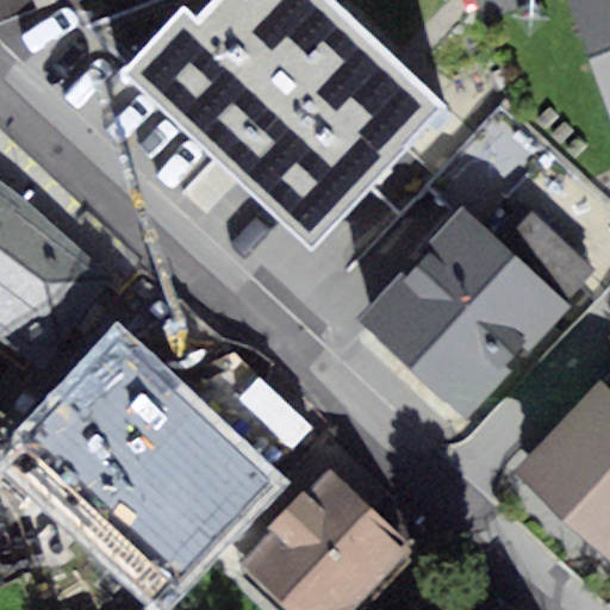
[(123,73),(316,249),(448,105),(334,0),(213,0),(198,17),(185,5),(123,73)]
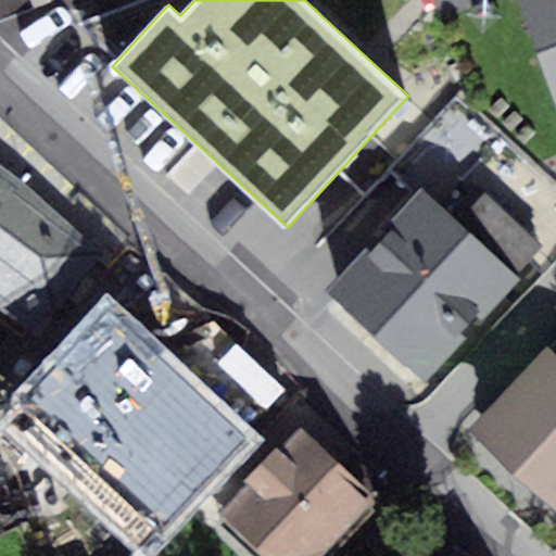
[(555,0),(518,0),(555,100),(555,0)]
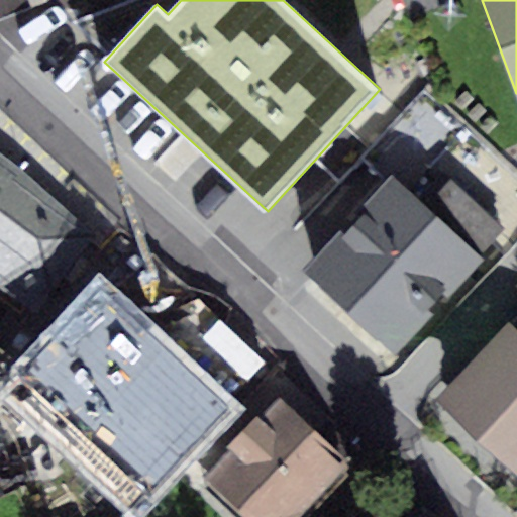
[(97,233),(0,161),(0,285),(36,313),(97,233)]
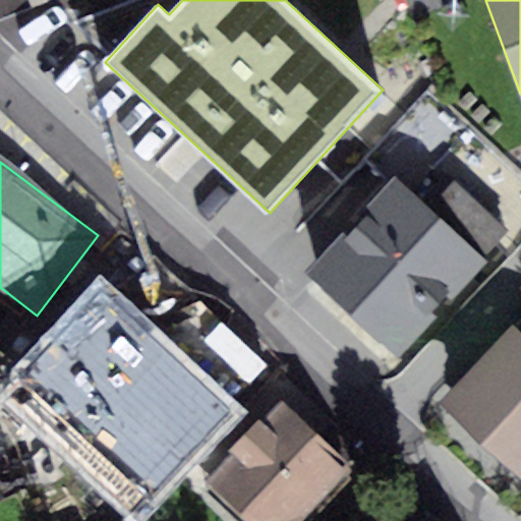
[(398,357),(488,261),(483,255),(509,229),(455,180),(429,208),(395,174),(304,270),(398,357)]
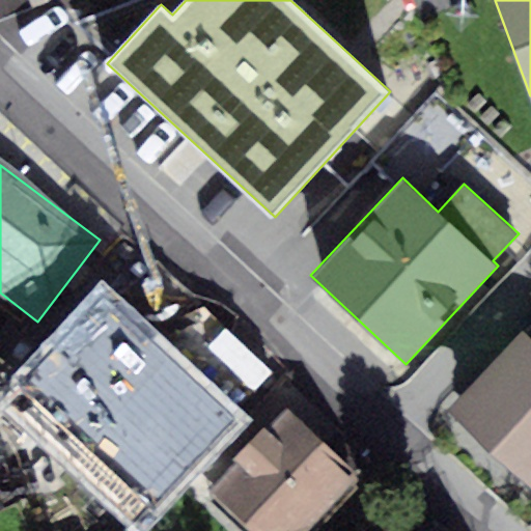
[(107,301),(16,397),(140,514),(231,418),(107,301)]
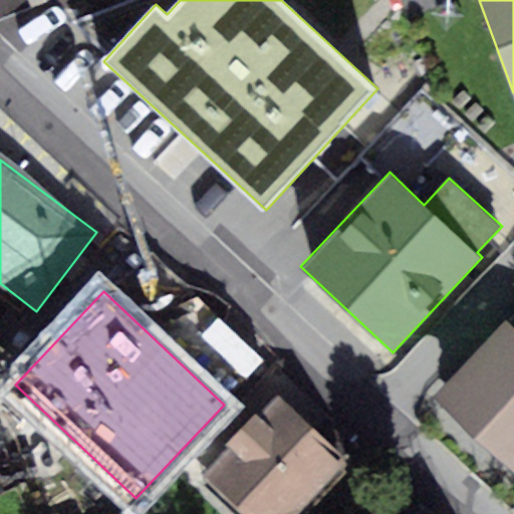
[(513,326),(506,319),(433,399),(513,472),(513,326)]
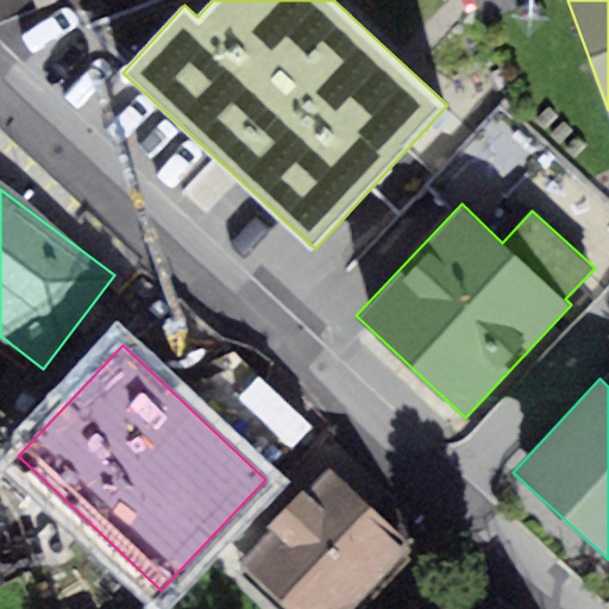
[(331,466),(240,560),(292,608),(349,608),(413,544),(331,466)]
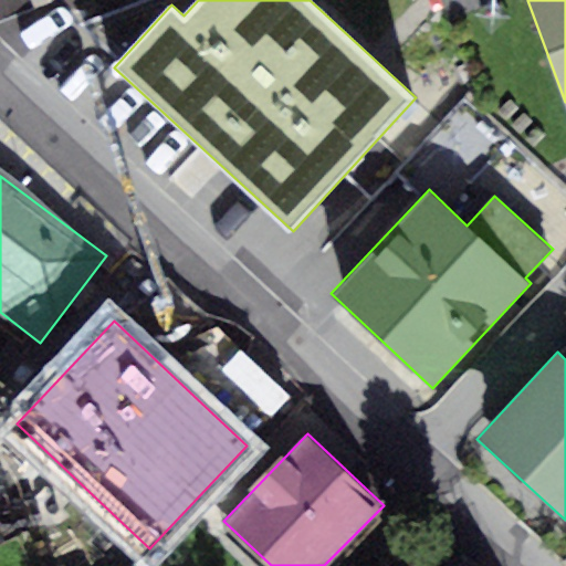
All buildings are outlined.
